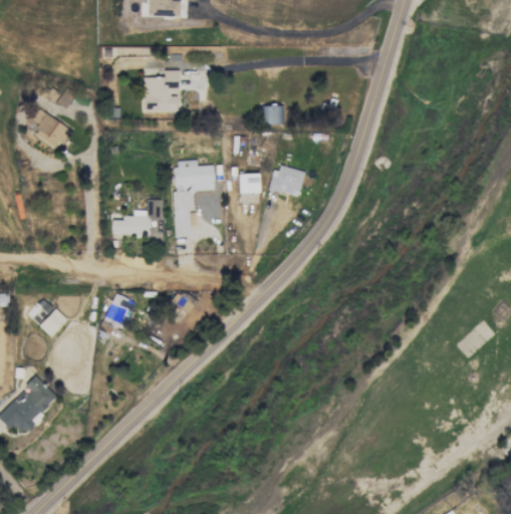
[(149,0),(149,15),(180,17),(180,0),(149,0)]
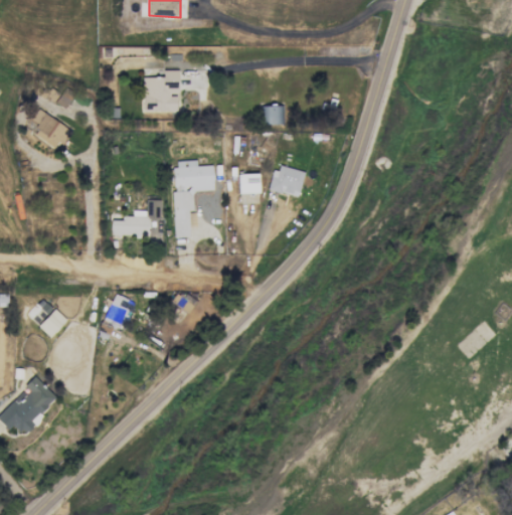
[(144,77),(145,112),(178,112),(178,94),(180,94),(179,69),(164,70),(164,76),(144,77)]
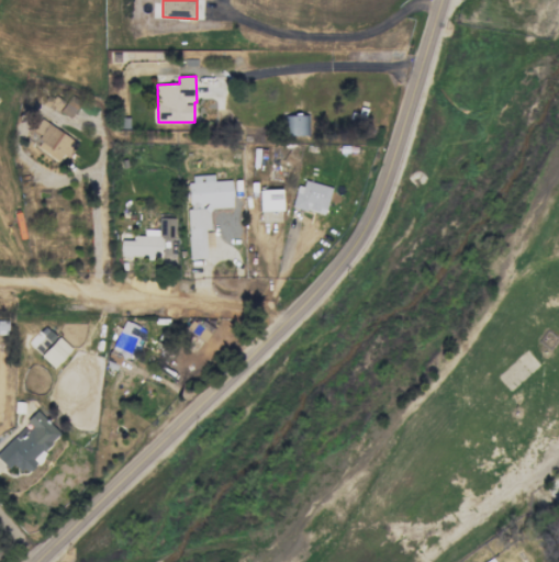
[(66,103),(53,93),(46,101),(70,120),(84,103),(74,94),(66,103)]
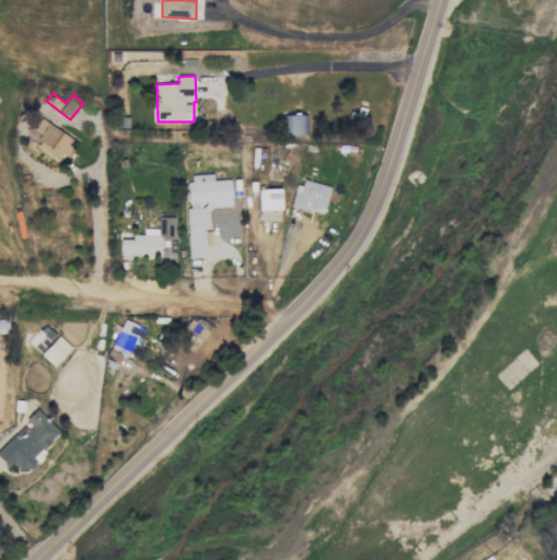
[(208,257),(207,228),(211,228),(211,208),(233,207),(232,179),(216,181),(215,174),(188,175),(192,258),(208,257)]
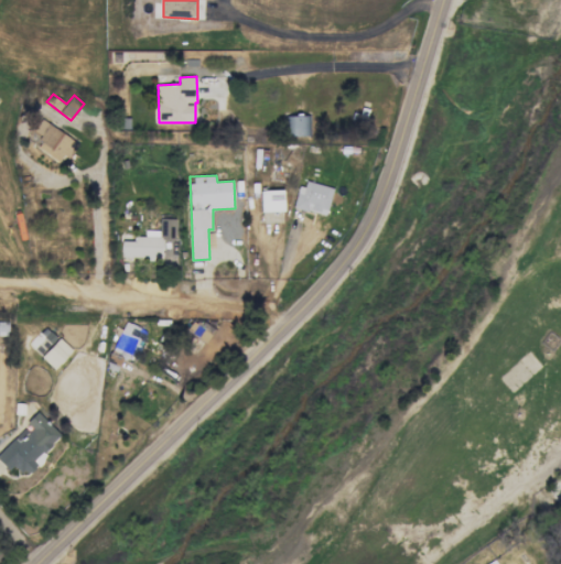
[(335,187),(303,180),(297,208),(327,216),(335,187)]
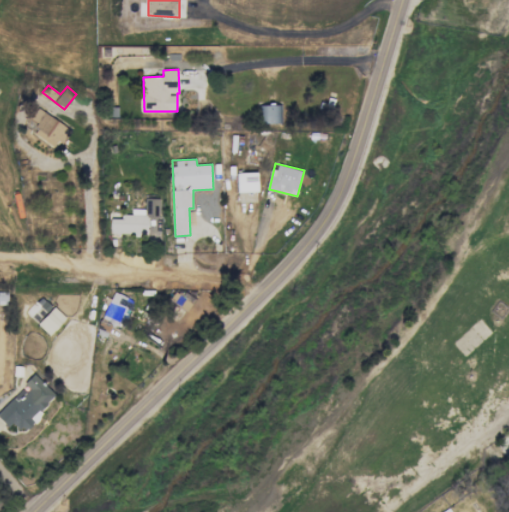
[(238,173),(238,192),(259,191),(258,172),(238,173)]
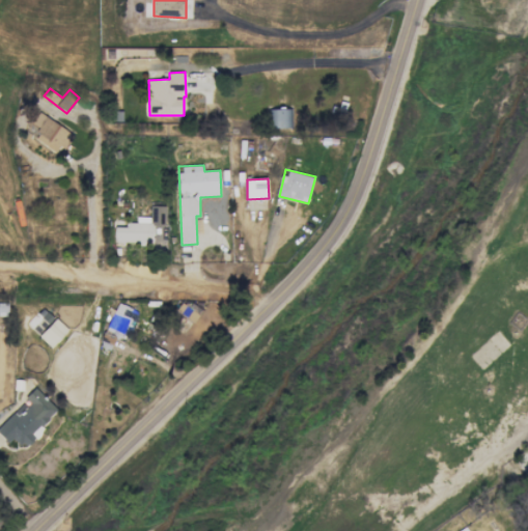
[(116,243),(156,244),(156,252),(167,252),(169,205),(151,205),(151,217),(138,217),(138,225),(116,225),(116,243)]
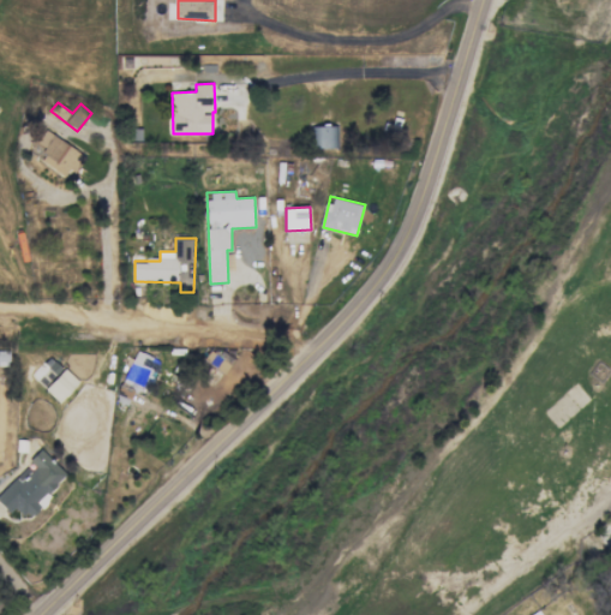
[(156,357),(137,350),(127,381),(147,387),(156,357)]
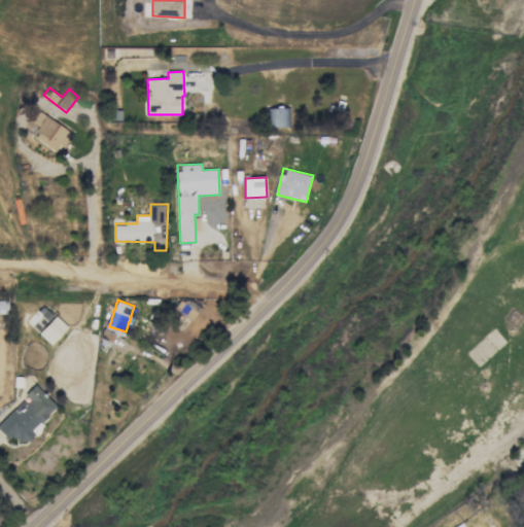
[(69,327),(57,316),(40,334),(53,345),(69,327)]
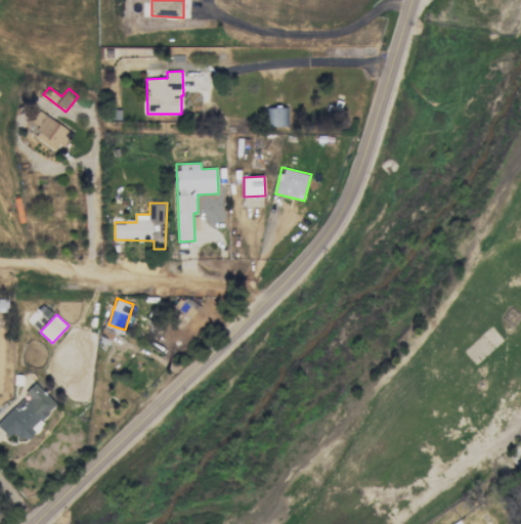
[(16,405),(0,421),(0,427),(9,437),(14,432),(24,442),(35,431),(33,428),(57,404),(37,382),(27,392),(32,397),(19,408),(16,405)]
